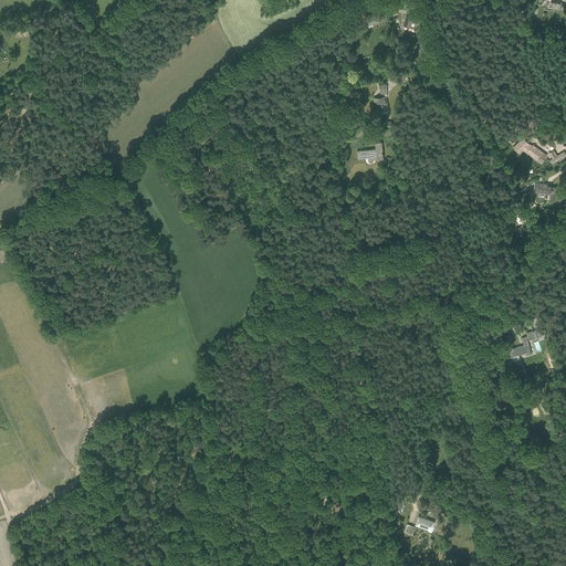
[(365,20),(366,25),(383,19),(381,14),(365,20)]
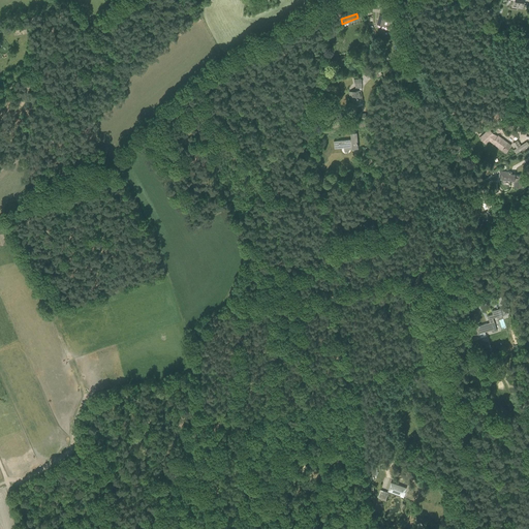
[(377,24),(382,25),(390,27),(392,19),(379,16),(377,24)]
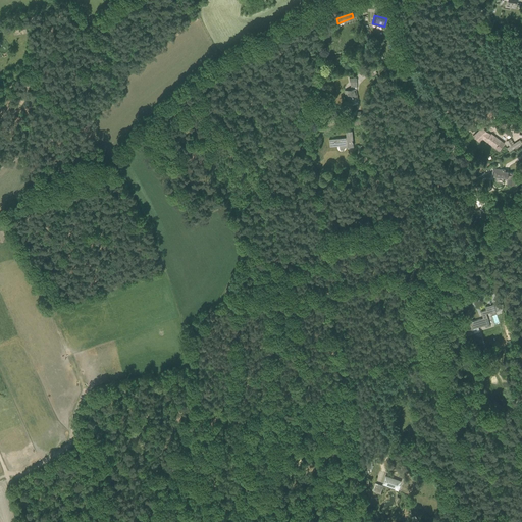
[(365,71),(368,79),(375,75),(371,68),(365,71)]
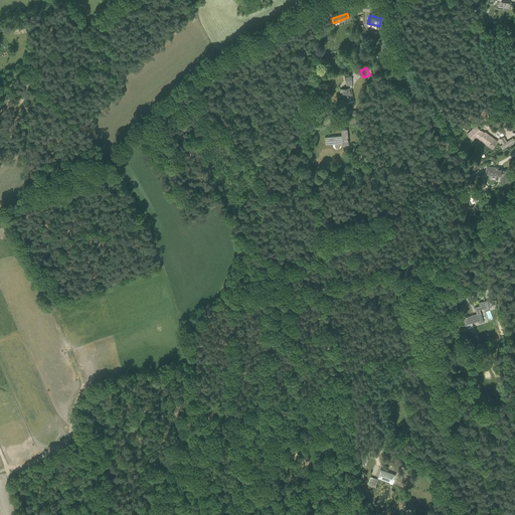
[(341,90),(344,101),(352,99),(350,88),(352,88),(351,77),(344,77),(347,89),(341,90)]
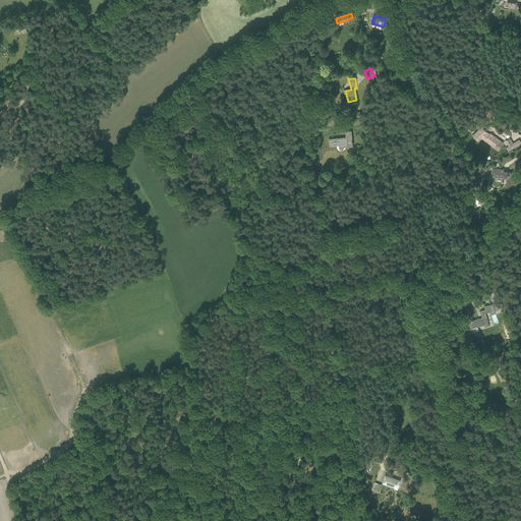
[(488,135),(484,132),(485,131),(481,127),(472,135),(477,141),(481,138),(498,151),(503,143),(490,133),(488,135)]
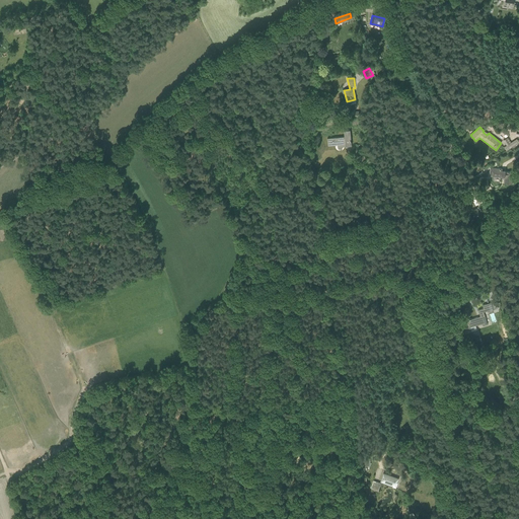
[(338,148),(339,148),(339,149),(340,149),(341,148),(342,148),(342,147),(342,146),(345,146),(351,145),(349,130),(344,131),(345,138),(341,138),(341,137),(327,138),(327,146),(332,145),(338,145),(338,147),(338,148)]
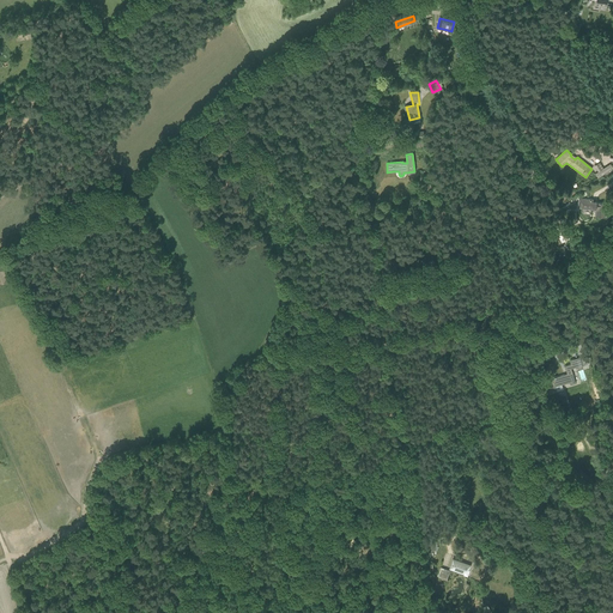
[(594,216),(605,217),(606,204),(596,204),(596,202),(593,201),(593,200),(578,199),(577,208),(595,210),(594,216)]
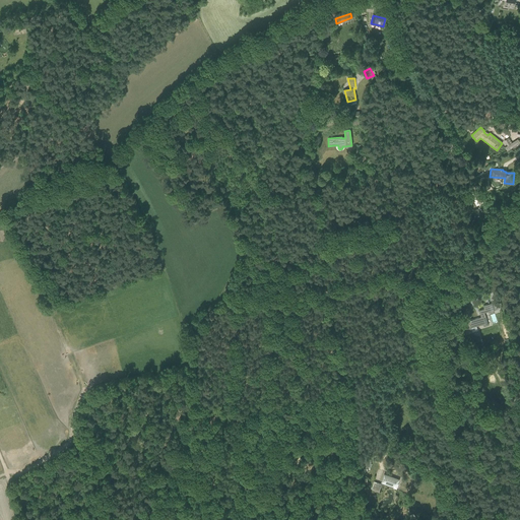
[(467,321),(469,328),(465,329),(466,334),(472,332),(471,328),(483,324),(483,326),(489,325),(488,325),(484,313),(489,312),(489,313),(495,311),(492,303),(483,306),(484,309),(479,311),(480,317),(467,321)]
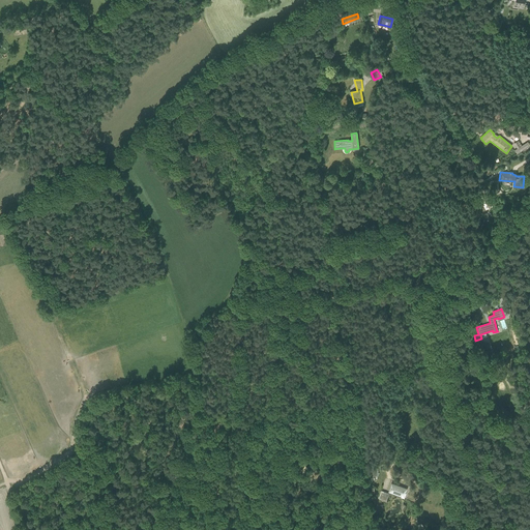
[(406,493),(405,493),(407,489),(391,483),(388,492),(401,497),(401,498),(404,499),(406,493)]
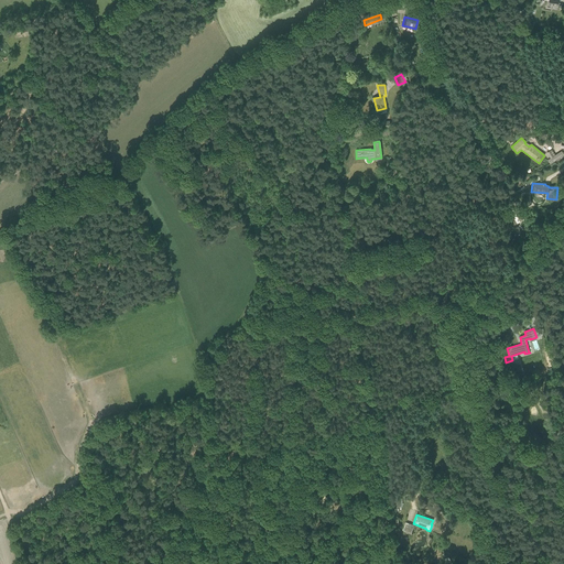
[(402,530),(411,533),(414,525),(405,522),(403,527),(402,530)]
